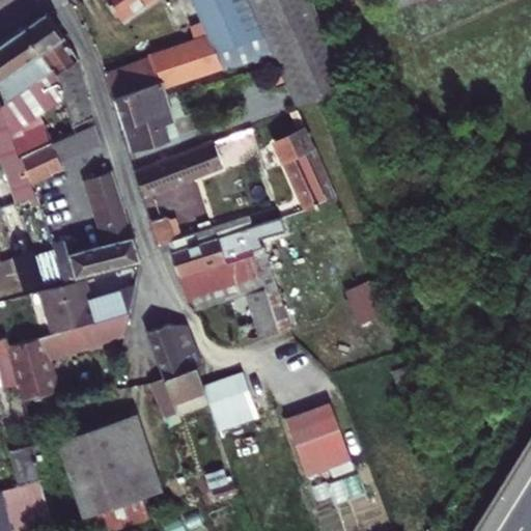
[(110,0),(124,20),(154,0),(110,0)]
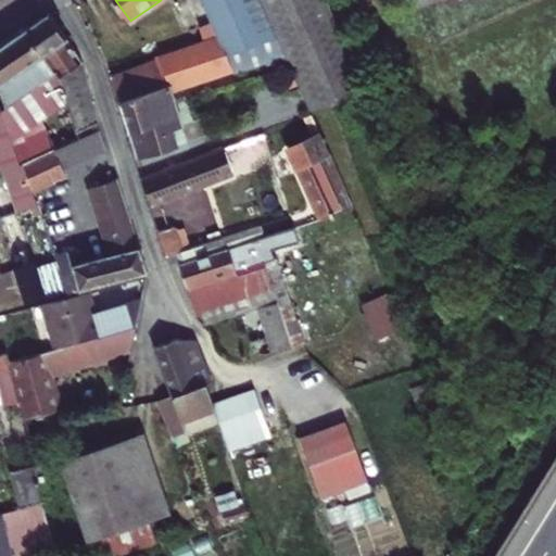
[(185,27),(197,22),(186,0),(180,0),(174,3),(185,27)]
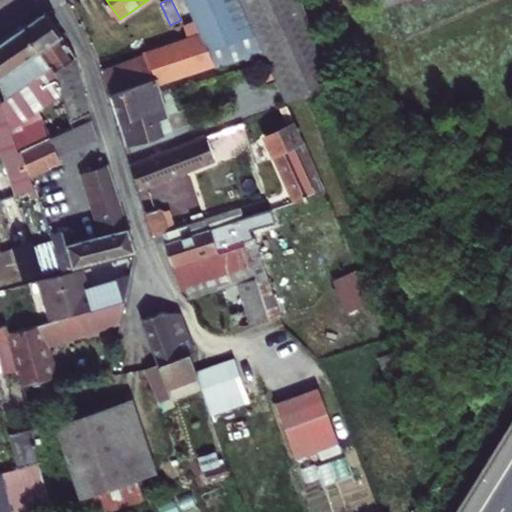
[(202,35),(216,65),(244,55),(259,51),(263,60),(266,59),(240,0),(186,0),(195,19),(202,35)]
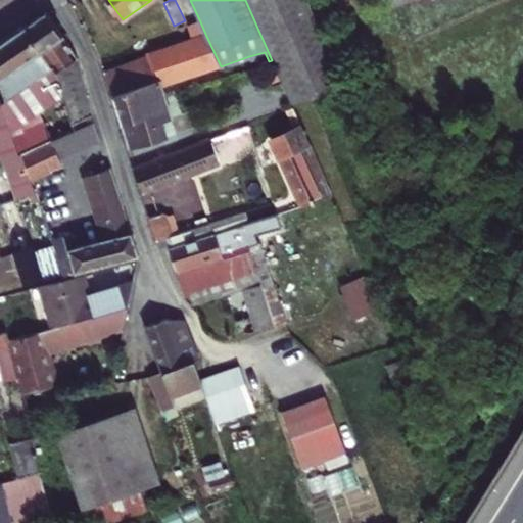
[(245,0),(272,60),(291,102),(343,79),(306,0),(245,0)]
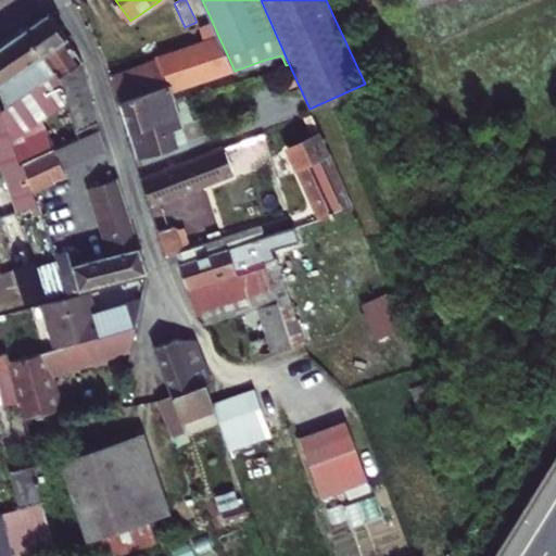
[(85,66),(50,13),(40,20),(25,30),(65,87),(68,102),(76,133),(99,123),(85,66)]
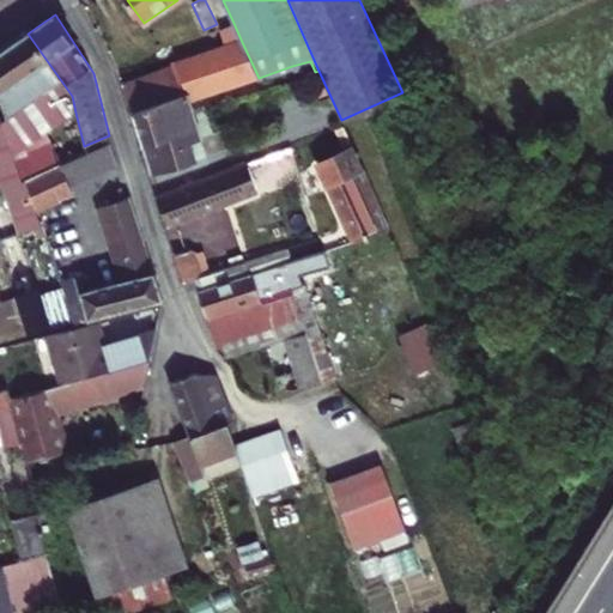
[(234,23),(169,44),(176,64),(242,42),(234,23)]
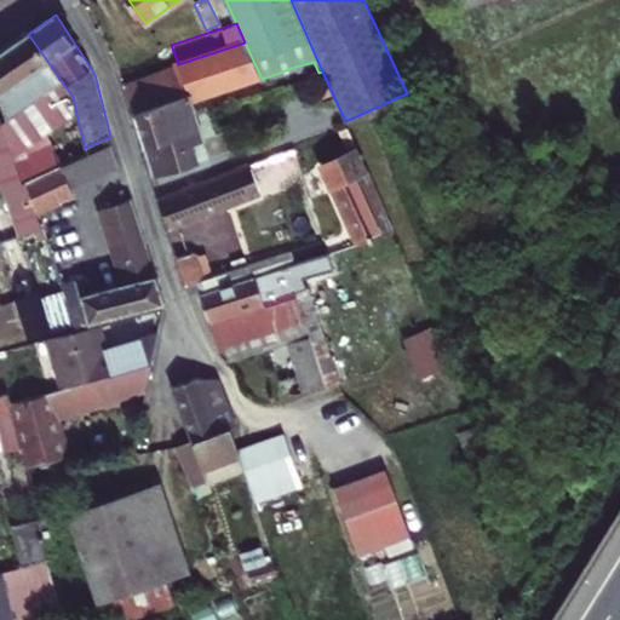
[(46,133),(76,114),(73,97),(28,34),(11,46),(0,53),(0,99),(30,182),(62,166),(51,144),(41,149),(38,139),(46,133)]
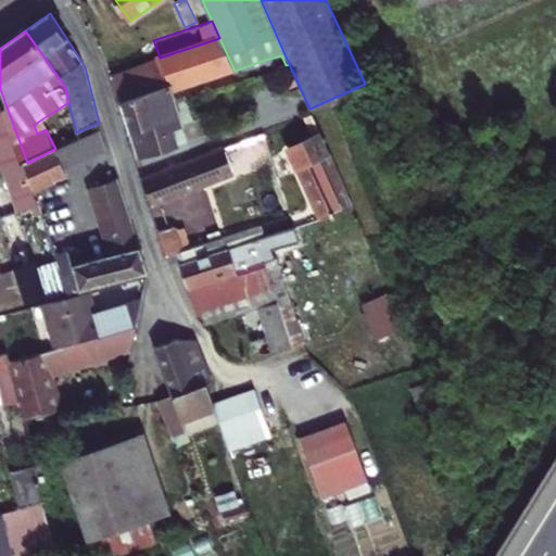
[(171,85),(173,90),(204,80),(235,71),(219,38),(160,58),(161,61),(168,85),(171,85)]
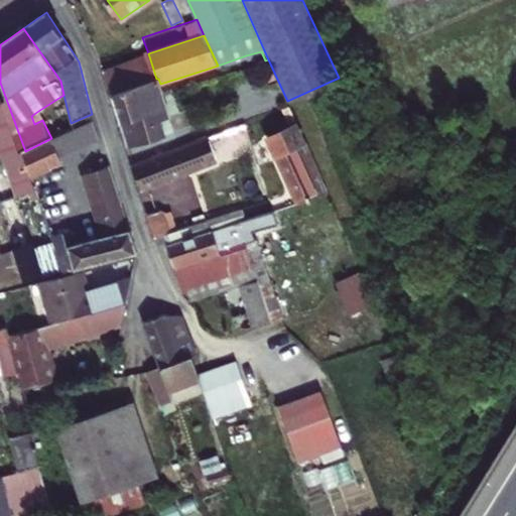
[(246,55),(249,65),(265,60),(261,51),(246,55)]
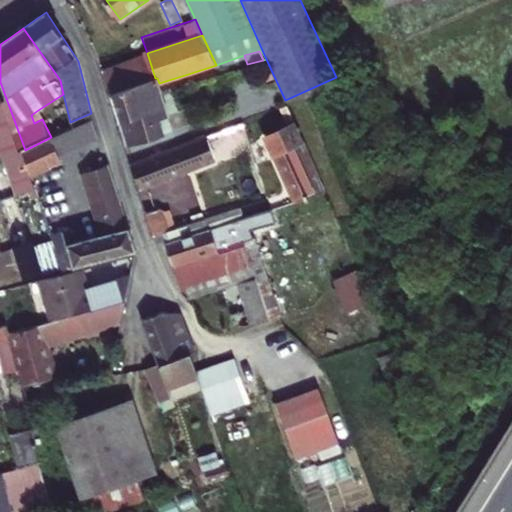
[(155,78),(148,56),(137,59),(145,82),(155,78)]
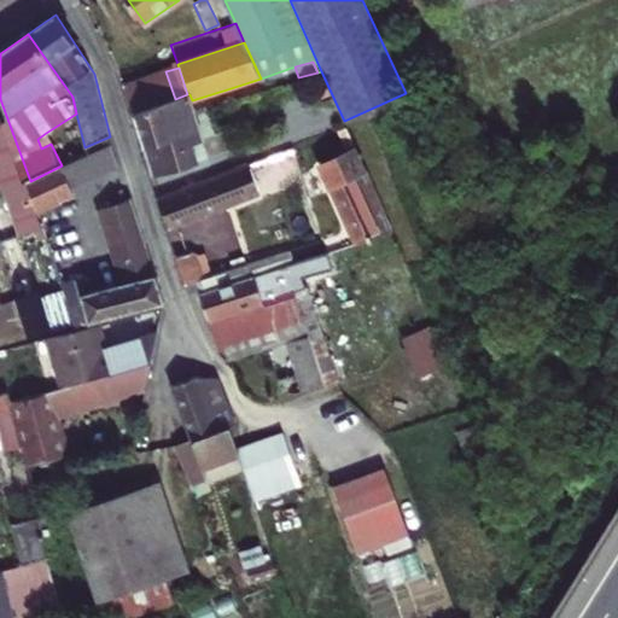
[(165,71),(126,86),(136,112),(175,99),(165,71)]
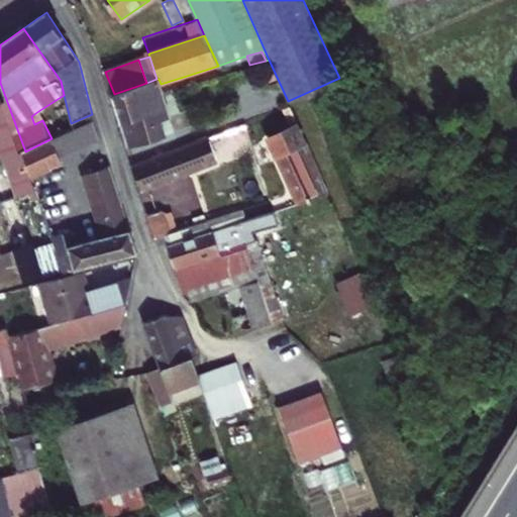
[(146,83),(114,94),(128,147),(175,133),(161,84),(159,79),(157,79),(146,83)]
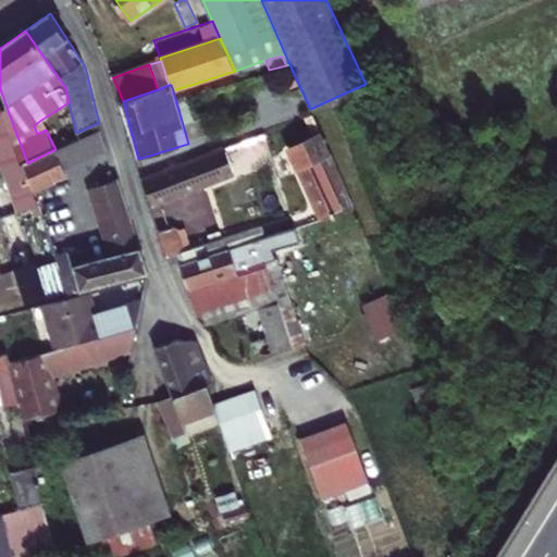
[(24,164),(0,102),(0,168),(3,166),(20,213),(39,206),(34,189),(24,164)]
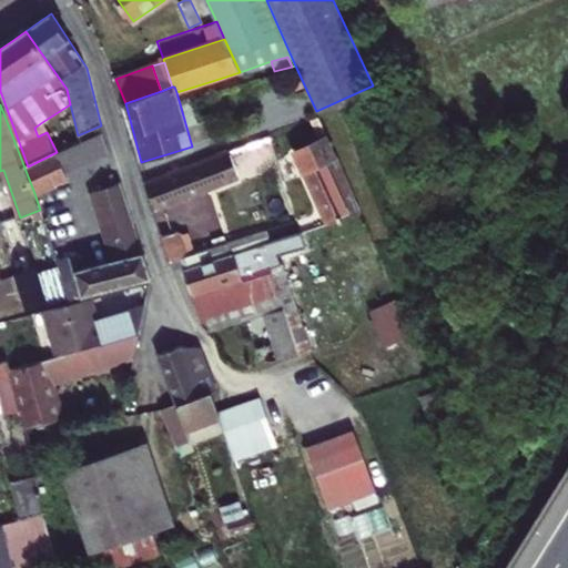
[(47,132),(42,122),(34,128),(38,137),(47,132)]
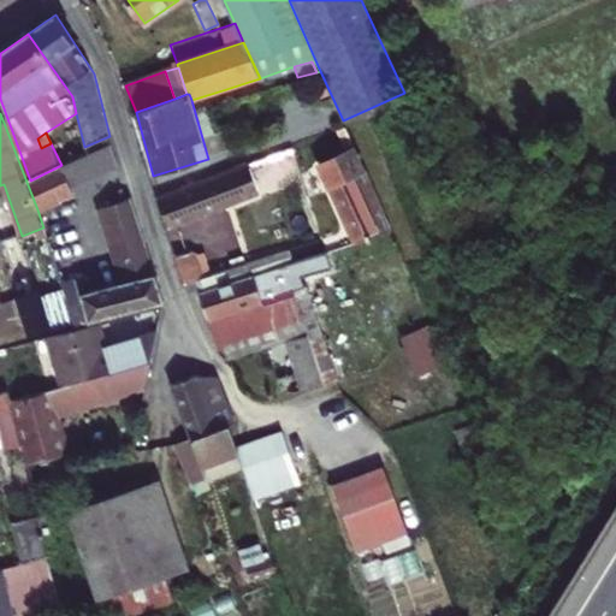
[(110,136),(84,147),(86,154),(112,143),(110,136)]
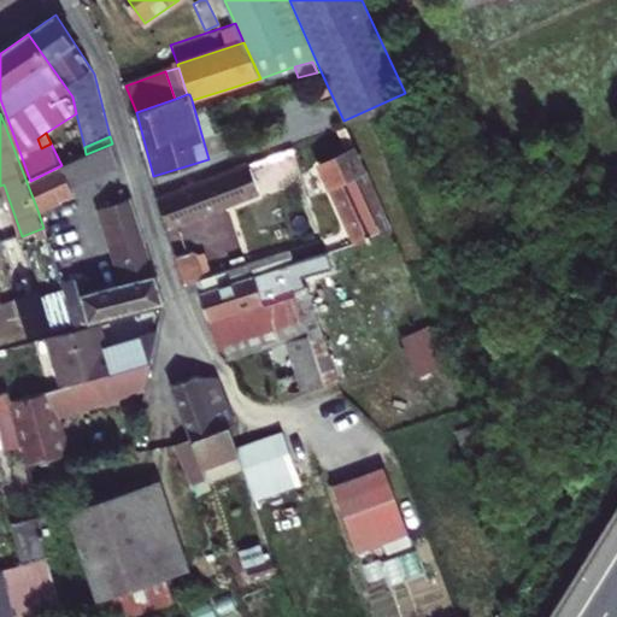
[(71,186),(118,164),(112,144),(86,154),(62,165),(30,181),(27,182),(37,210),(39,210),(75,194),(71,186)]
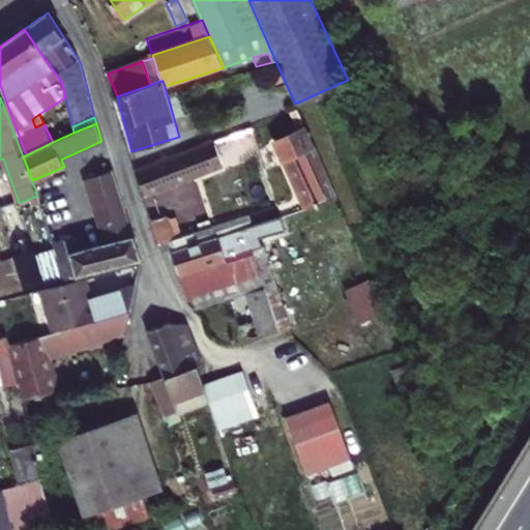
[(304,130),(276,144),(291,177),(305,209),(337,199),(315,147),(312,148),(304,130)]
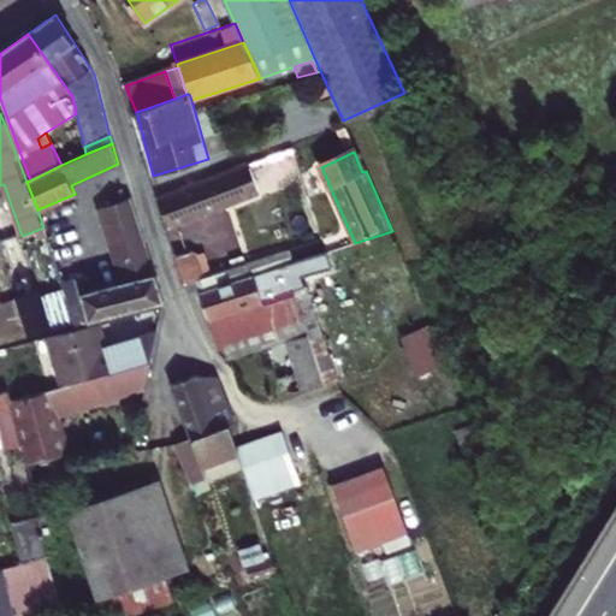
[(260,193),(249,165),(158,200),(169,227),(217,209),(260,193)]
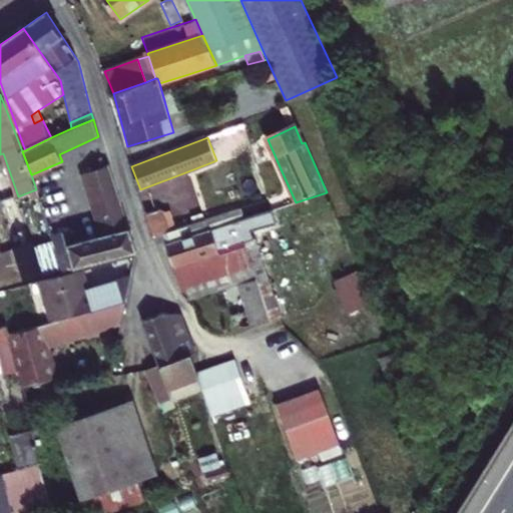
[(95,204),(104,234),(71,243),(68,244),(74,267),(136,250),(109,164),(85,172),(95,204)]
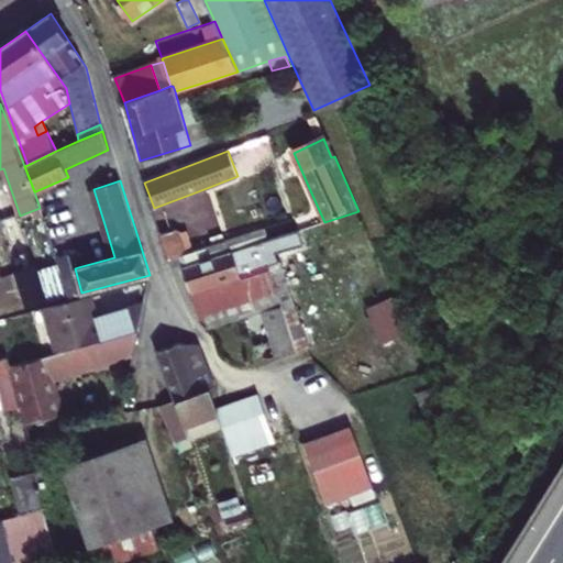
[(184,257),(186,267),(268,241),(264,229),(185,256),(184,257)]
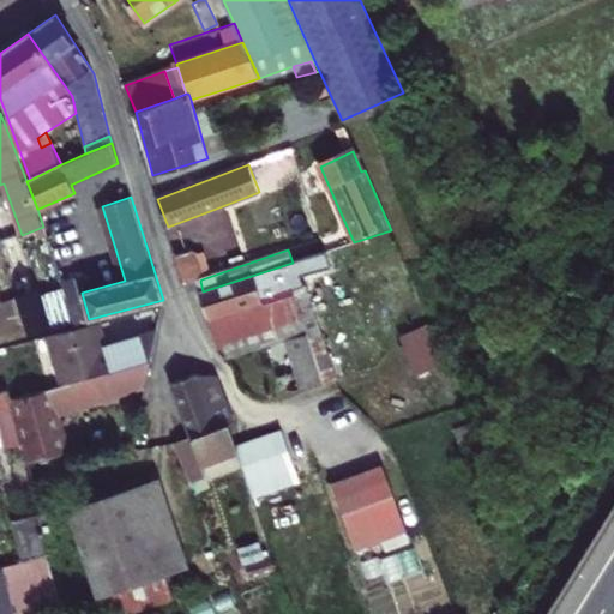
[(175,256),(184,286),(200,281),(202,280),(193,251),(175,256)]
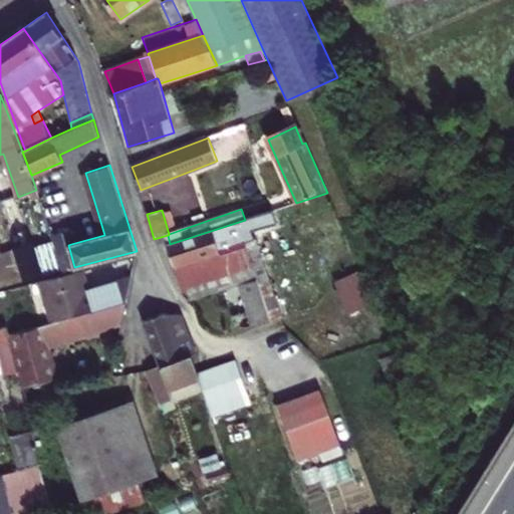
[(166,245),(173,267),(246,245),(269,321),(282,317),(269,280),(255,239),(252,231),(276,224),(273,210),(245,220),(170,244),(166,245)]
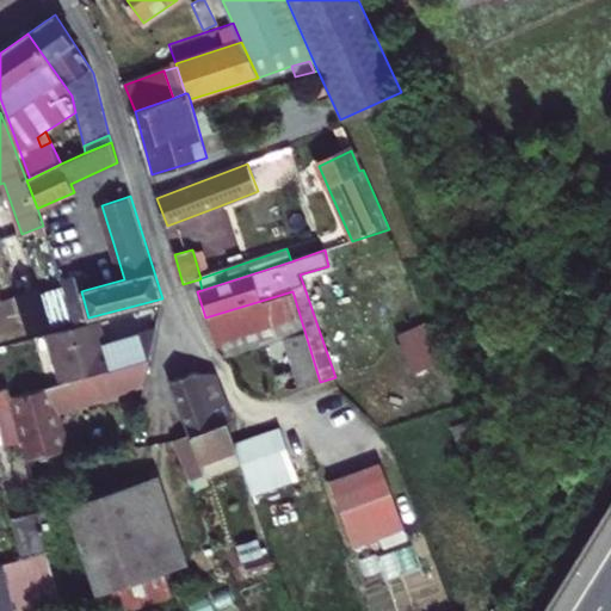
[(332,275),(328,266),(300,275),(303,284),(332,275)]
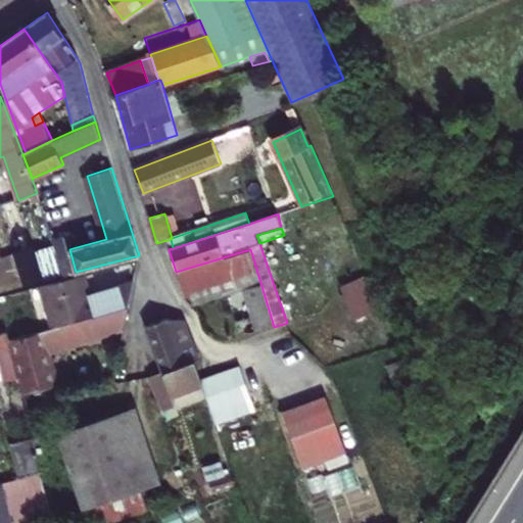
[(69,249),(73,248),(69,236),(53,241),(55,248),(63,274),(76,272),(69,249)]
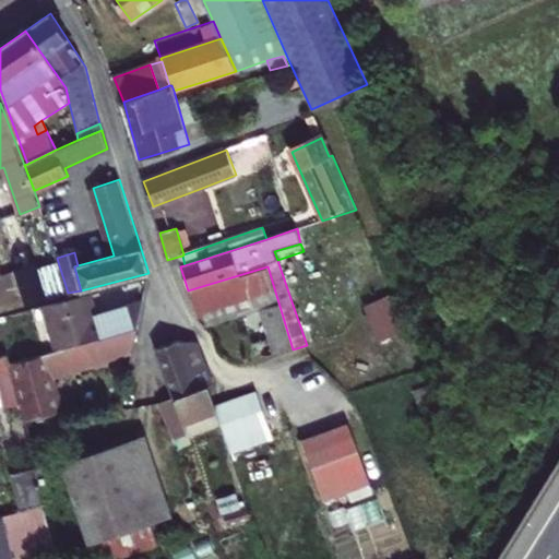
[(26,305),(68,293),(59,265),(38,272),(36,266),(16,273),(26,305)]
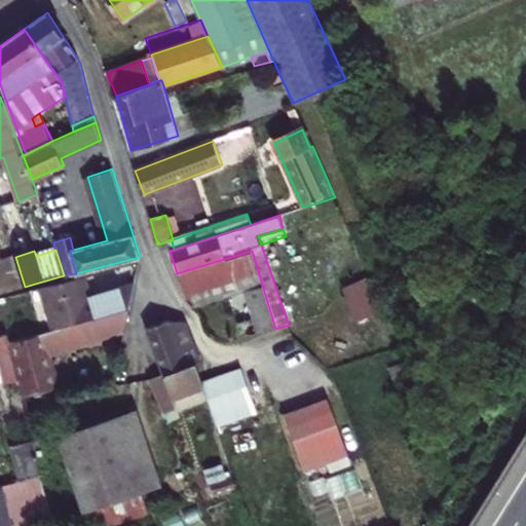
[(215,301),(248,291),(257,320),(237,325),(242,340),(275,329),(252,251),(177,273),(186,302),(192,308),(215,301)]
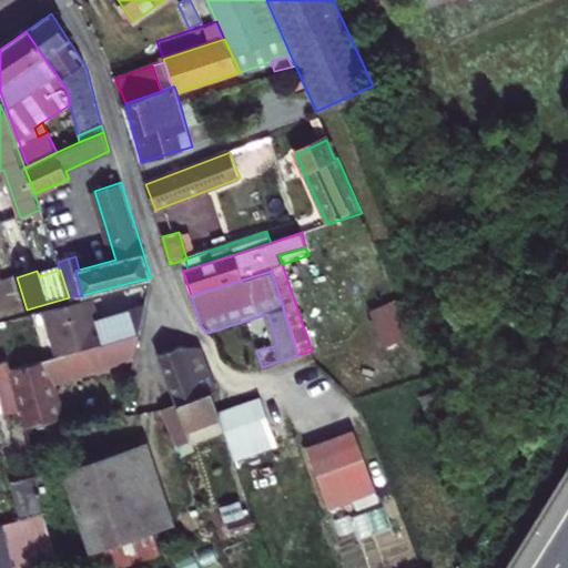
[(0,282),(0,281),(0,316),(27,310),(17,277),(0,282)]
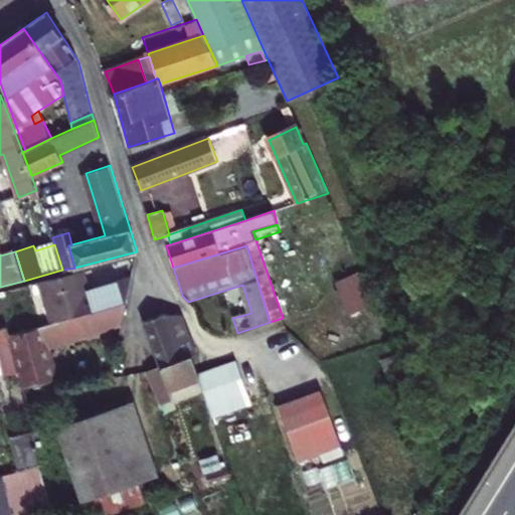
[(77,272),(82,293),(89,291),(86,281),(82,271),(77,272)]
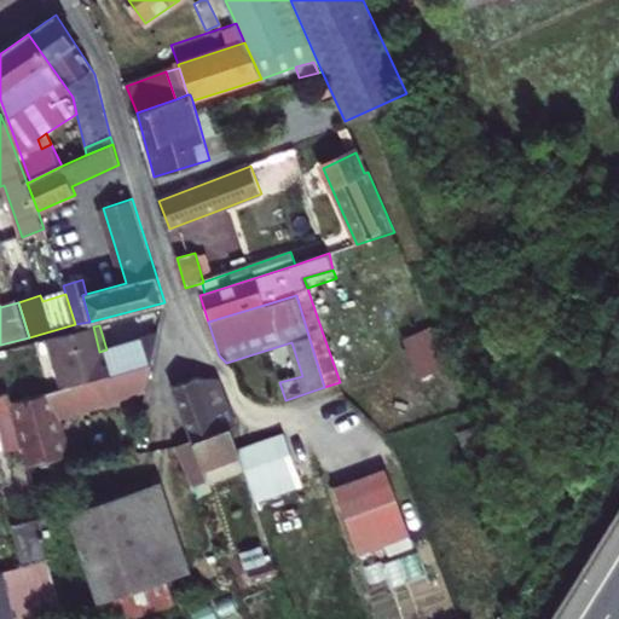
[(154,360),(158,334),(106,350),(99,352),(93,327),(47,339),(61,388),(154,360)]
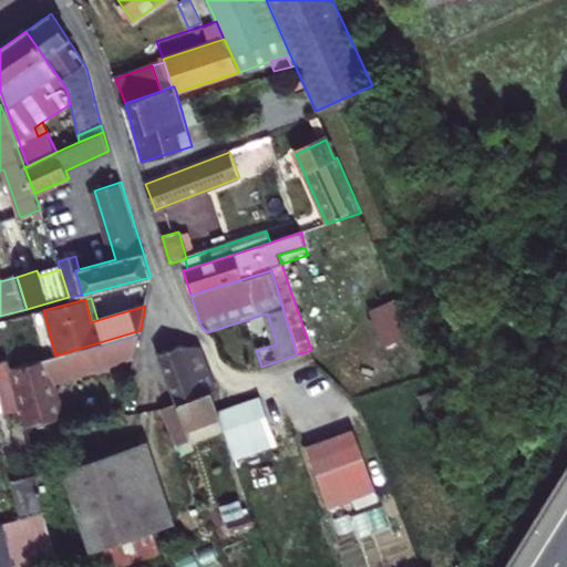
[(387,348),(415,336),(401,300),(372,312),(387,348)]
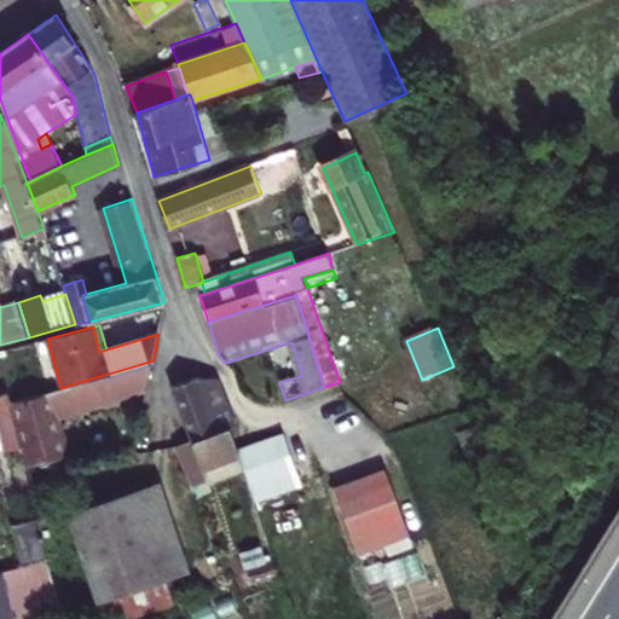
[(61,388),(11,403),(12,409),(32,467),(71,456),(61,418),(75,415),(148,392),(154,360),(61,388)]
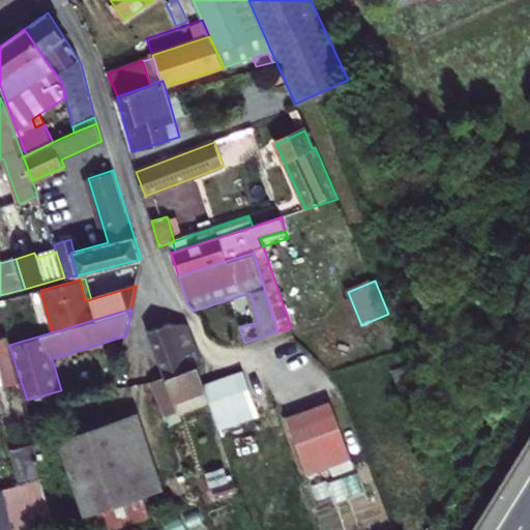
[(202,364),(187,324),(170,324),(169,324),(147,331),(165,378),(149,383),(160,406),(182,398),(205,389),(203,384),(197,366),(202,364)]
